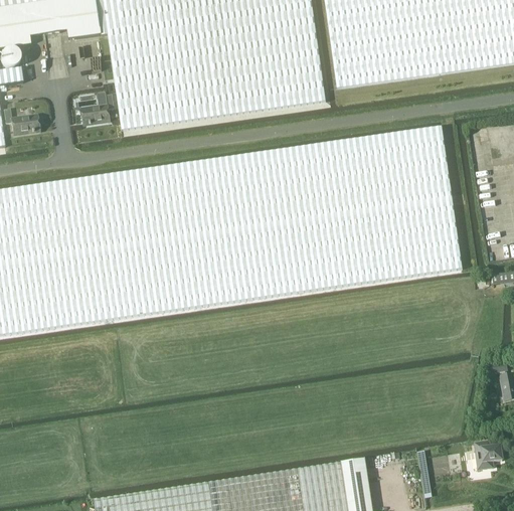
[(0,6),(42,0),(96,0),(101,32),(101,33),(107,32),(121,128),(325,99),(311,0),(0,0),(0,145),(4,144),(0,115),(0,6)]
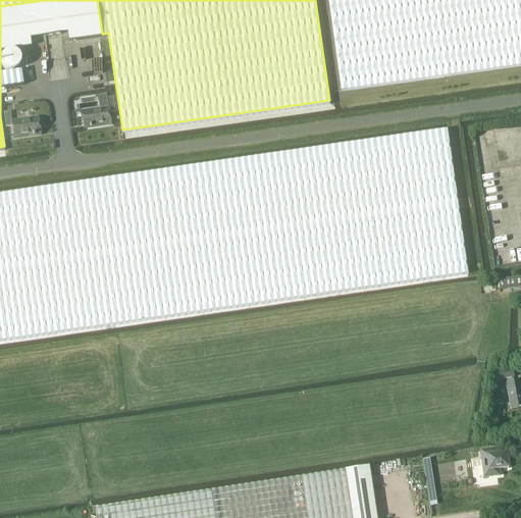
[(67,30),(69,38),(102,33),(97,0),(43,0),(0,6),(0,47),(30,43),(29,35),(67,30)]
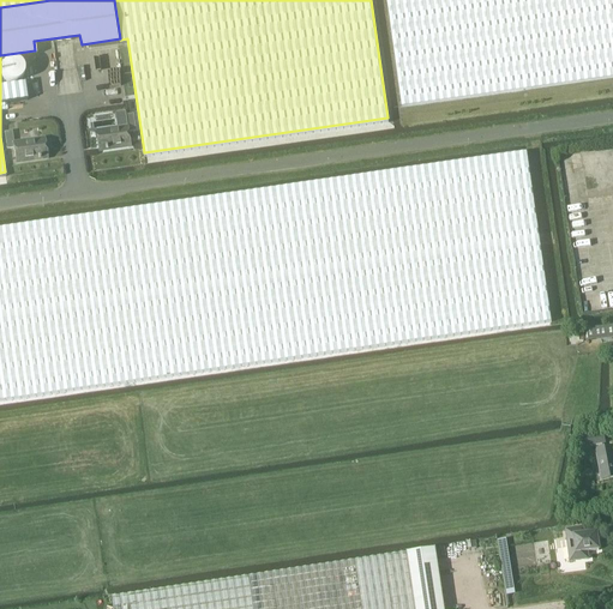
[(386,0),(401,103),(612,73),(612,0),(386,0)]
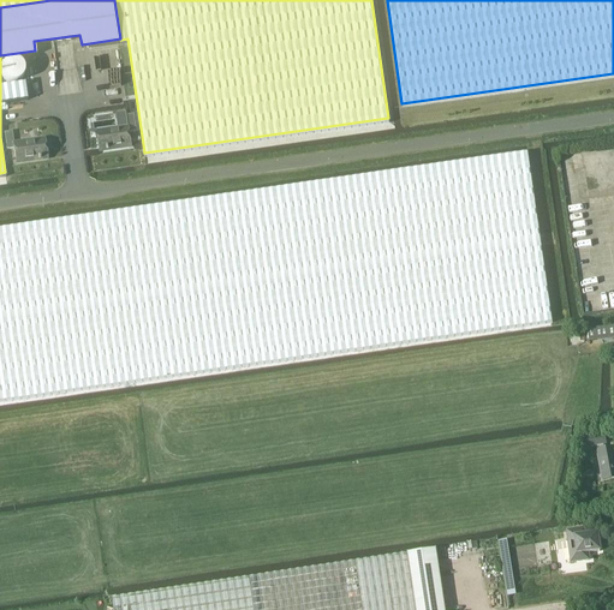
[(24,78),(0,79),(0,96),(27,95),(24,78)]
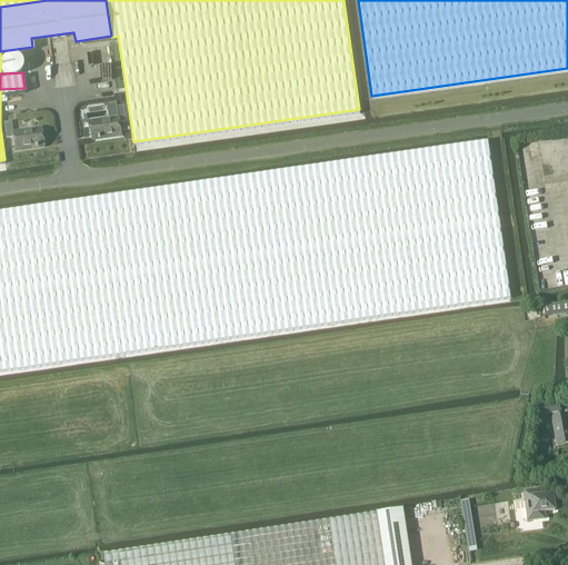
[(119,118),(126,117),(123,102),(116,102),(118,114),(89,118),(92,136),(121,131),(119,118)]
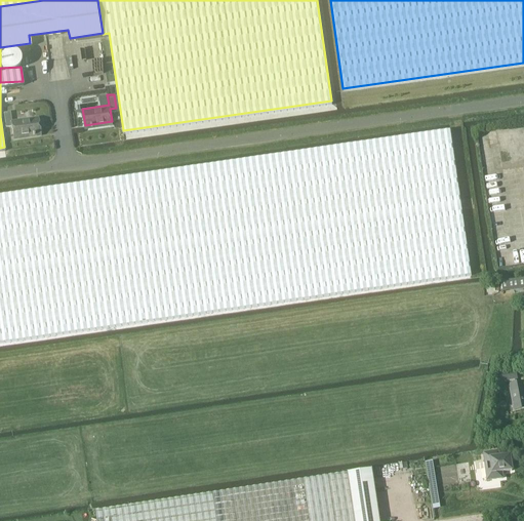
[(11,123),(12,135),(39,131),(37,115),(10,119),(9,109),(3,110),(5,124),(11,123)]
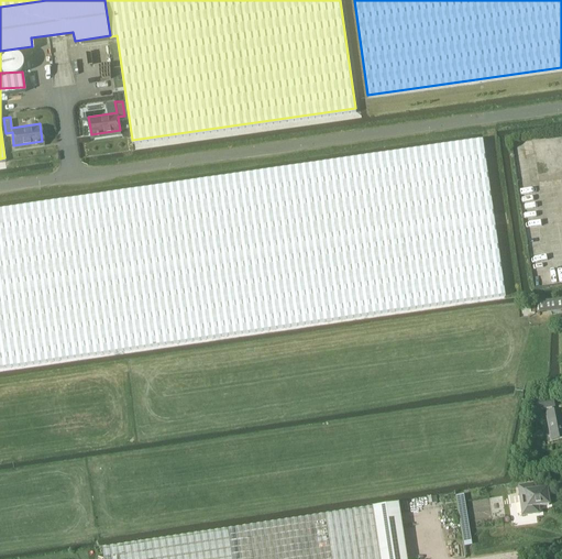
[(482,136),(0,206),(0,364),(505,291),(482,136)]
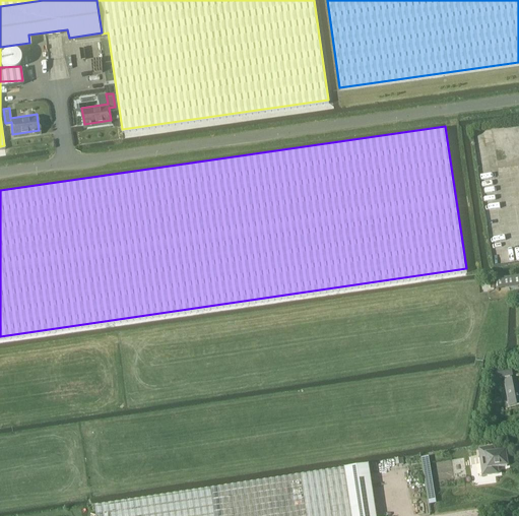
[(518,281),(518,272),(496,275),(497,284),(518,281)]
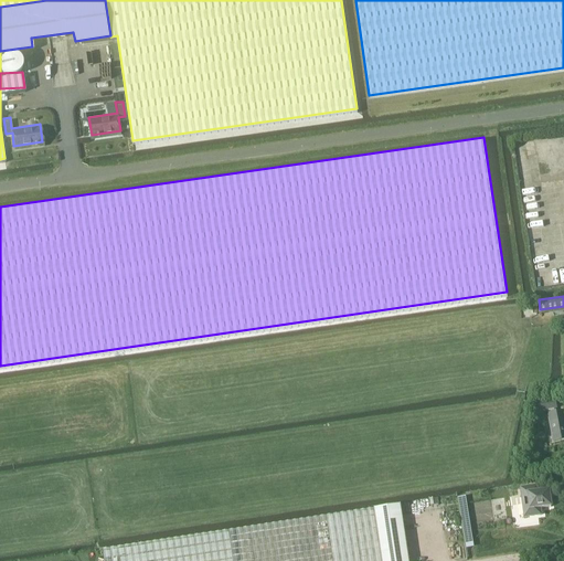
[(555,404),(553,397),(536,400),(538,408),(555,404)]
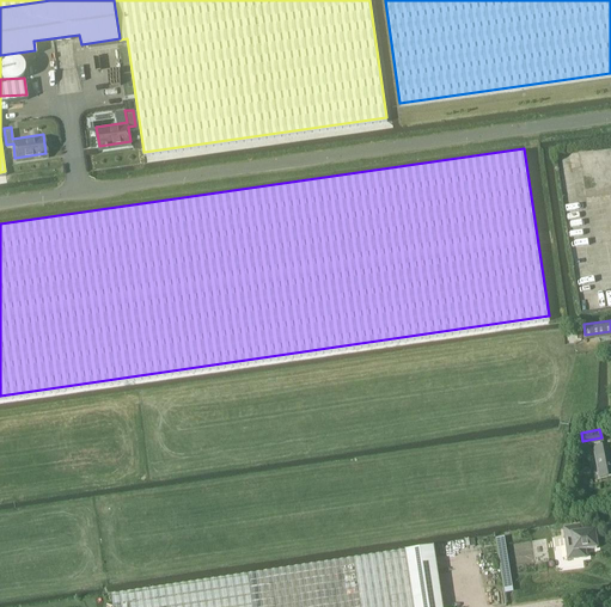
[(610,472),(610,442),(610,440),(592,443),(598,476),(610,472)]
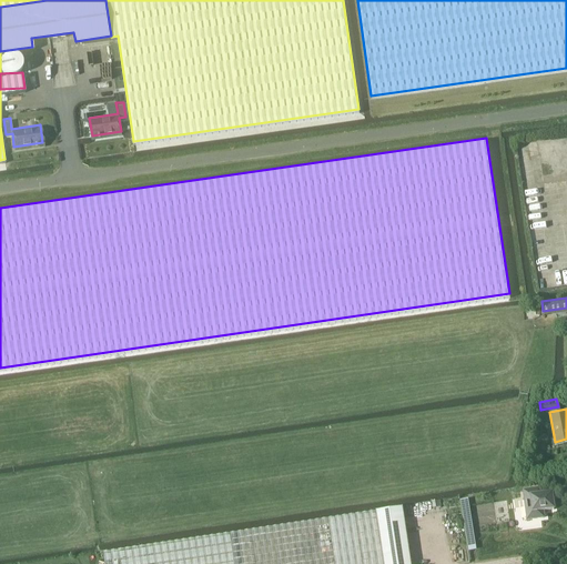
[(523,486),(527,515),(544,513),(543,506),(554,505),(552,490),(540,491),(539,485),(523,486)]
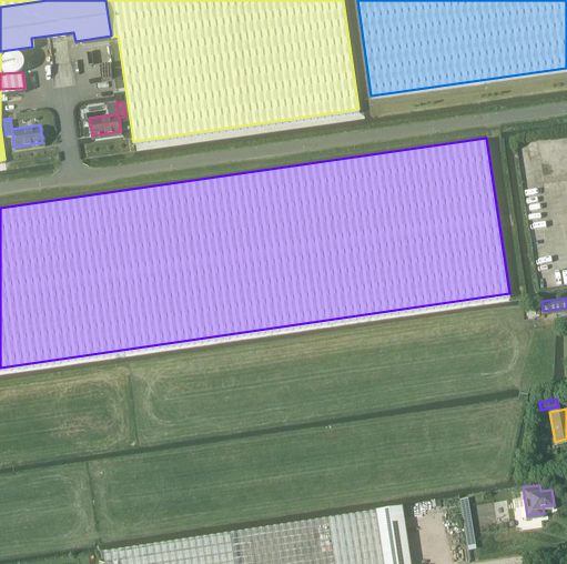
[(103,549),(104,563),(421,563),(422,563),(416,563),(409,563),(402,504),(229,530),(103,549)]
